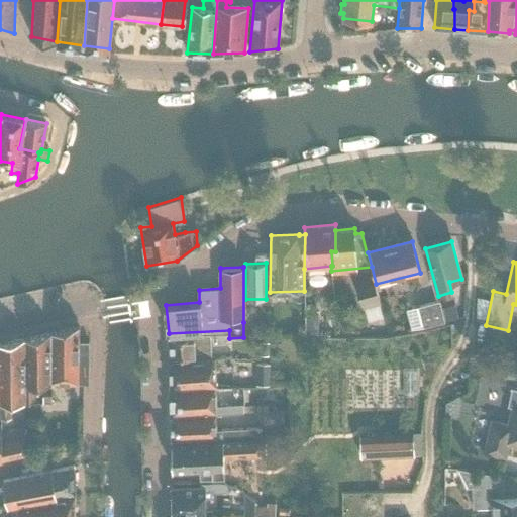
[(363,307),(380,302),(371,270),(353,275),(363,307)]
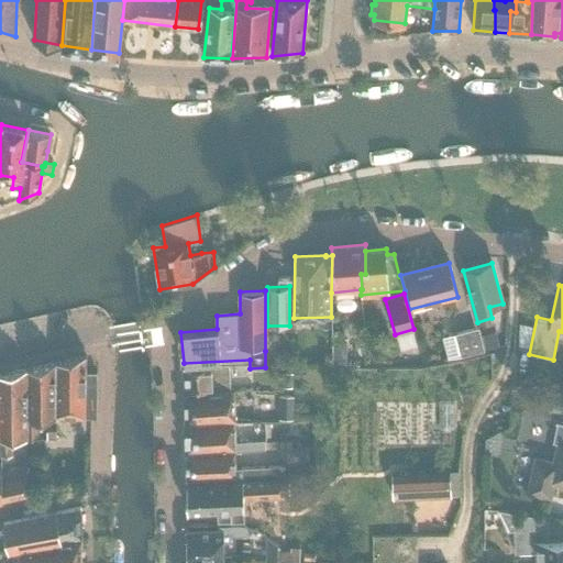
[(363,338),(377,337),(377,324),(363,324),(363,338)]
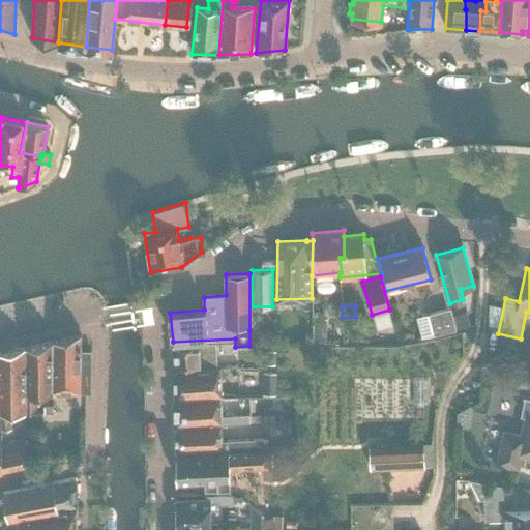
[(428,315),(434,335),(457,329),(450,308),(428,315)]
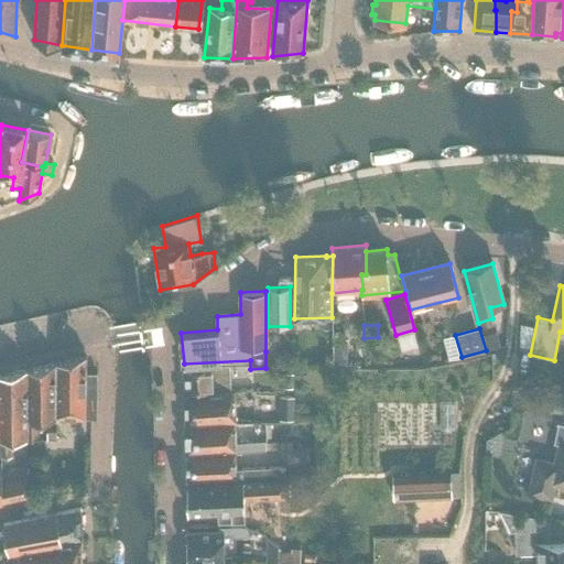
[(332,344),(343,343),(343,329),(332,329),(332,344)]
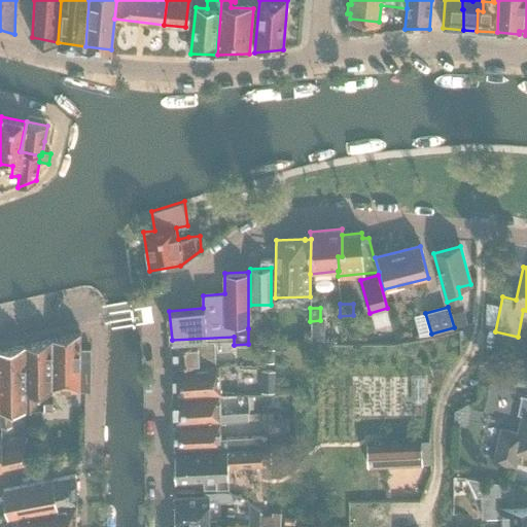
[(464,311),(451,314),(455,327),(467,324),(464,311)]
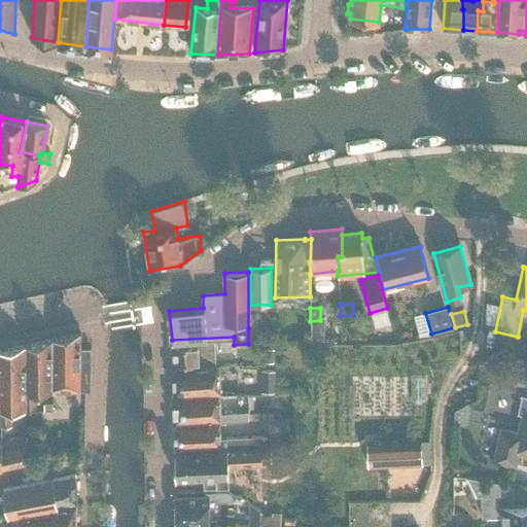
[(324,322),(312,323),(312,339),(324,339),(324,322)]
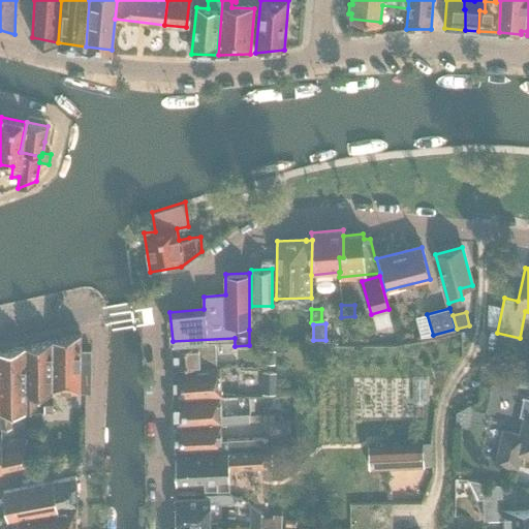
[(91,393),(91,351),(81,351),(81,334),(52,340),(51,392),(52,392),(91,393)]
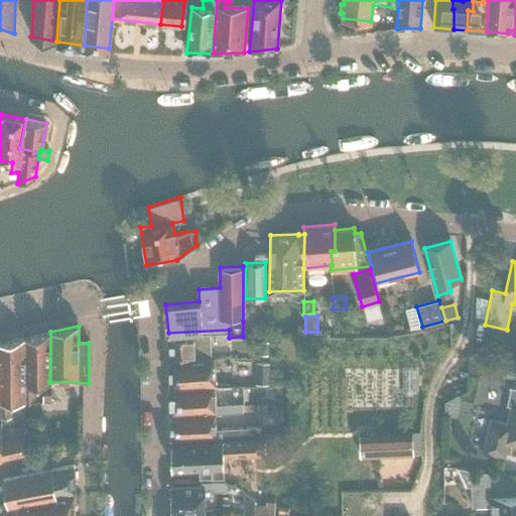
[(33,384),(49,382),(50,332),(24,338),(25,401),(33,401),(33,384)]
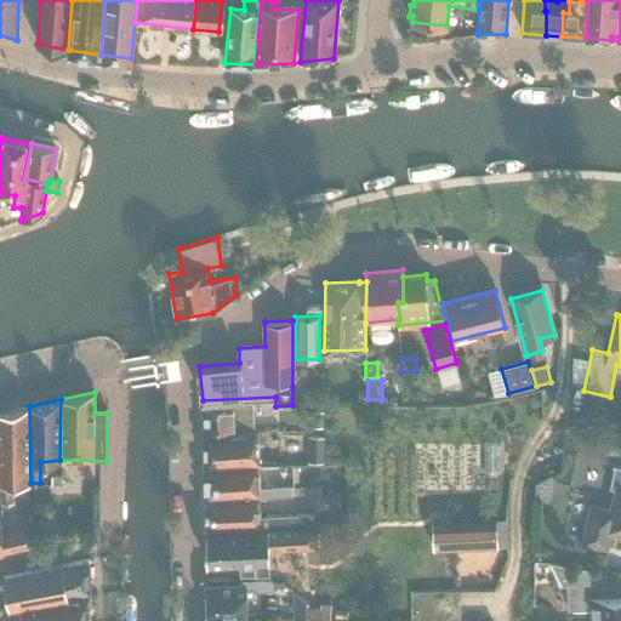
[(203,404),(204,433),(254,431),(254,416),(271,415),(269,400),(203,404)]
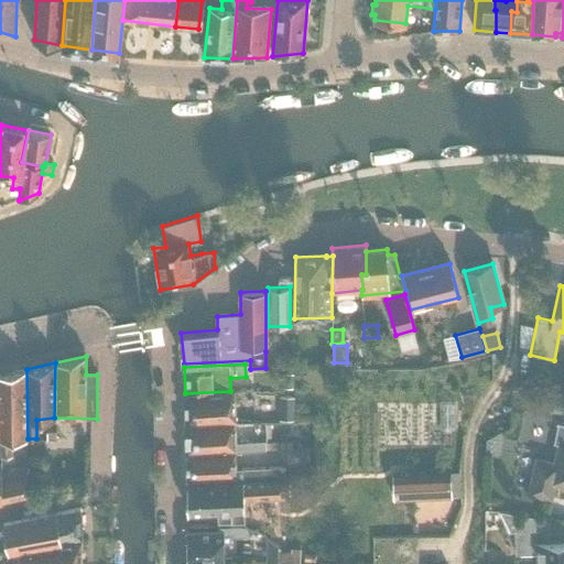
[(0,455),(11,455),(11,440),(28,438),(26,369),(0,375),(0,455)]
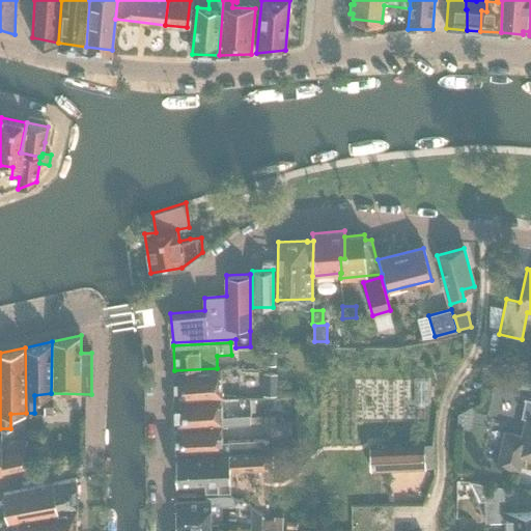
[(275,364),(275,351),(267,351),(267,363),(275,364)]
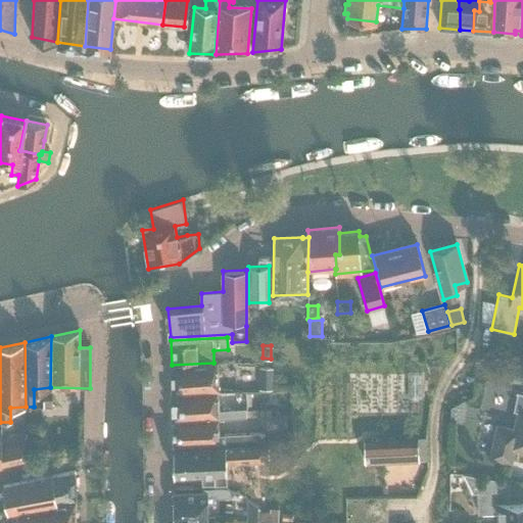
[(183,393),(219,390),(218,363),(172,365),(172,366),(173,393),(183,393)]
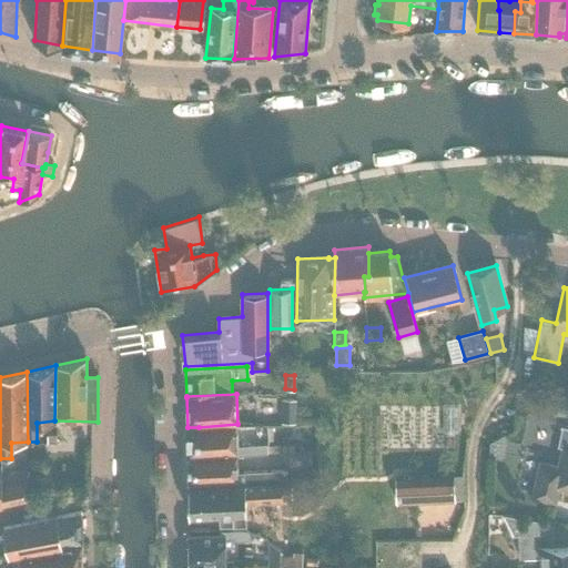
[(295,423),(296,398),(282,398),(281,423),(295,423)]
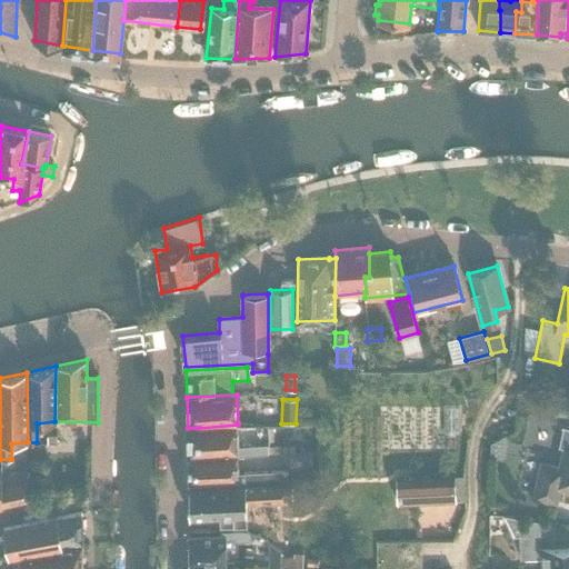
[(199,428),(188,428),(188,459),(199,458),(238,456),(260,453),(295,452),(295,445),(260,446),(238,447),(238,425),(199,428)]
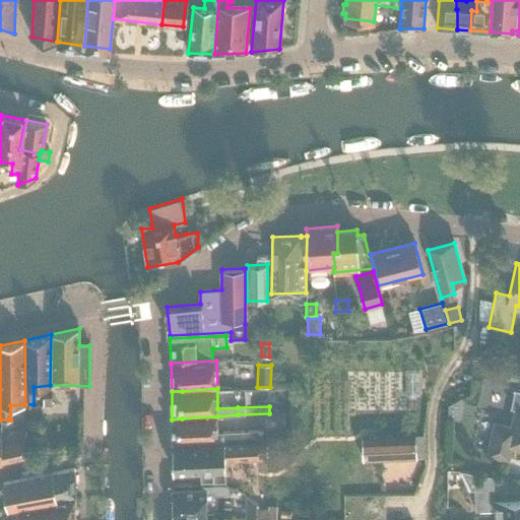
[(519,389),(514,388),(514,390),(515,390),(511,407),(516,408),(511,427),(494,424),(486,455),(509,460),(512,447),(519,448),(519,389)]
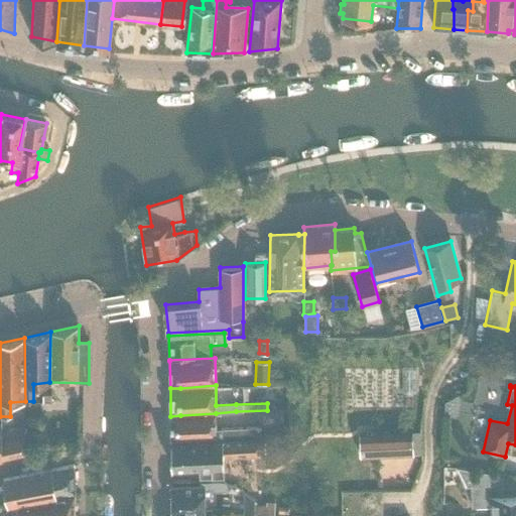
[(445,402),(444,414),(457,416),(462,393),(445,402)]
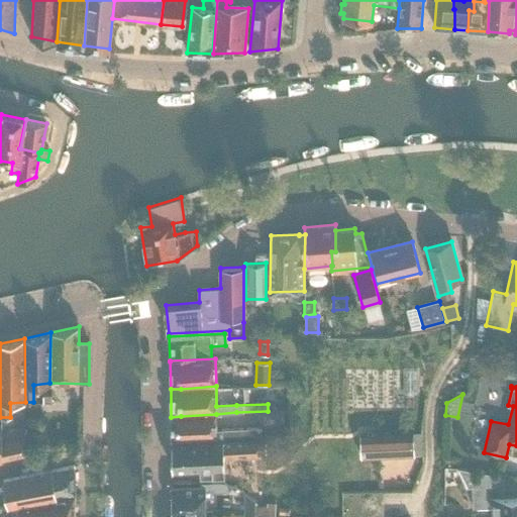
[(223,440),(223,441),(262,439),(261,428),(238,429),(238,428),(216,429),(216,414),(181,416),(171,417),(172,440),(216,438),(216,441),(223,440)]
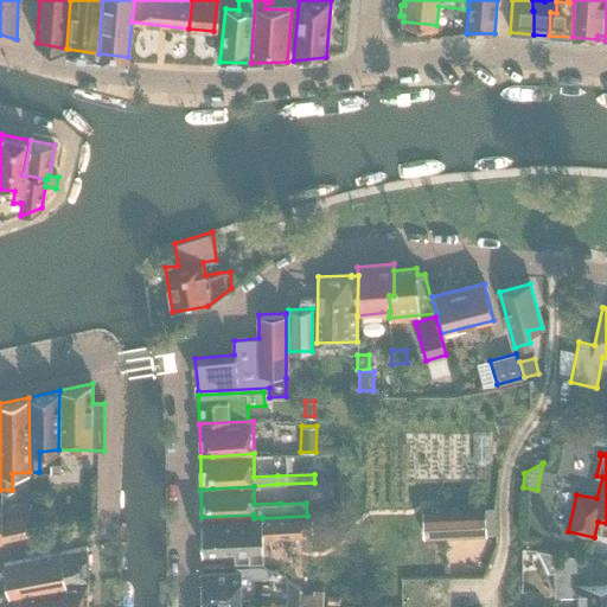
[(0,518),(1,541),(31,535),(30,504),(0,510),(0,518)]
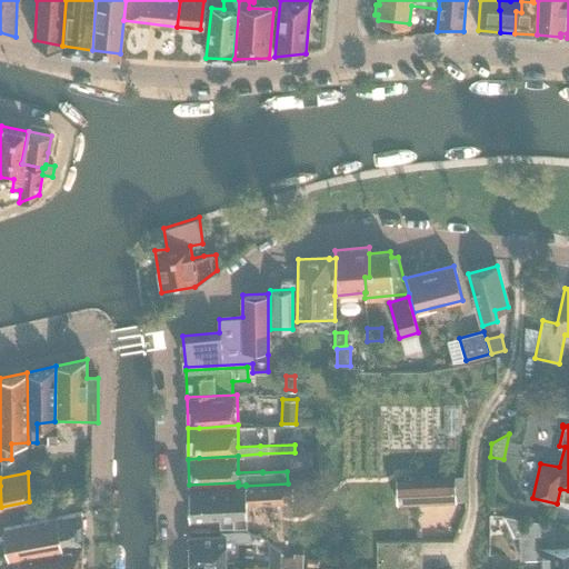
[(459,476),(403,478),(405,502),(460,500),(459,476)]
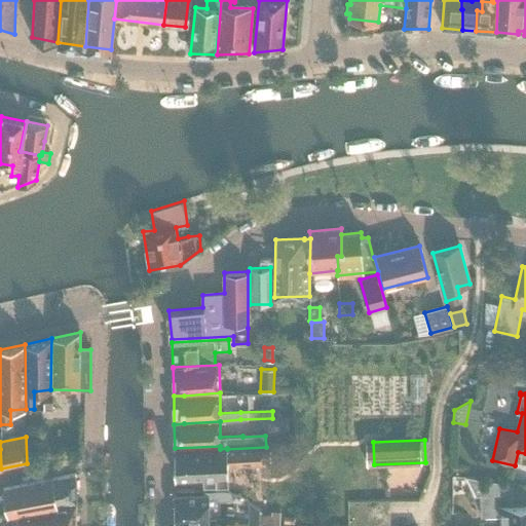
[(227,449),(175,452),(175,479),(203,478),(203,488),(228,486),(227,466),(266,464),(266,447),(227,449)]
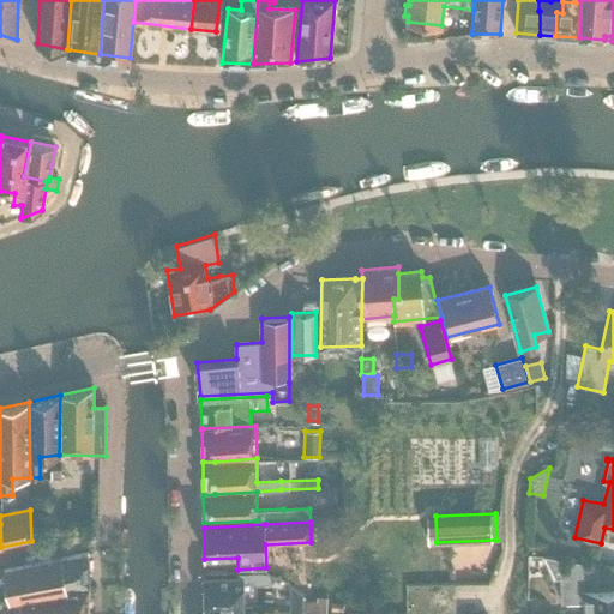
[(6,601),(89,585),(88,553),(1,571),(6,601)]
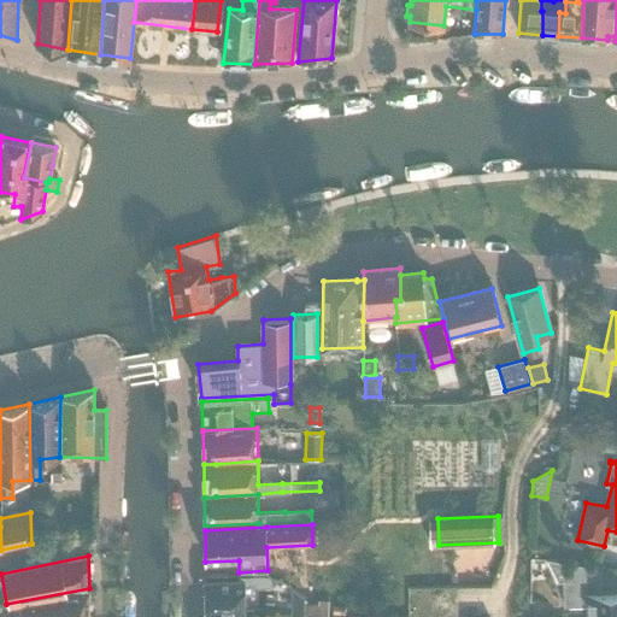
[(557,580),(564,580),(564,606),(588,605),(589,616),(616,615),(616,592),(597,593),(597,579),(597,568),(546,559),(557,580)]
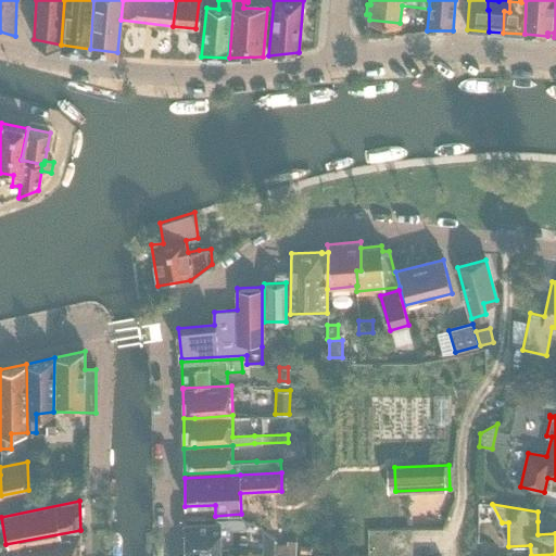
[(216,519),(216,523),(186,525),(186,538),(184,539),(184,550),(186,551),(186,554),(220,554),(220,534),(228,534),(228,529),(245,529),(244,525),(240,519),(216,519)]
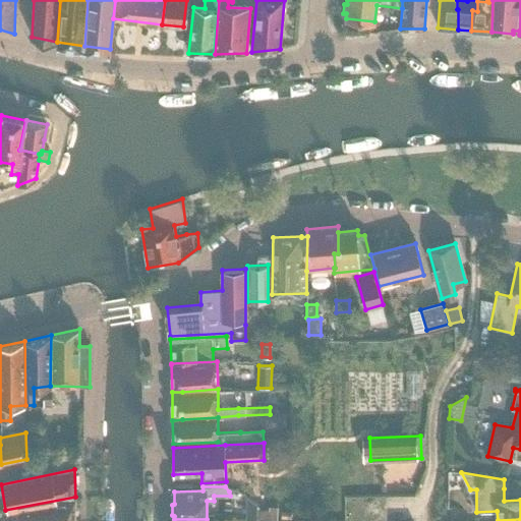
[(320,489),(319,517),(345,518),(345,490),(320,489)]
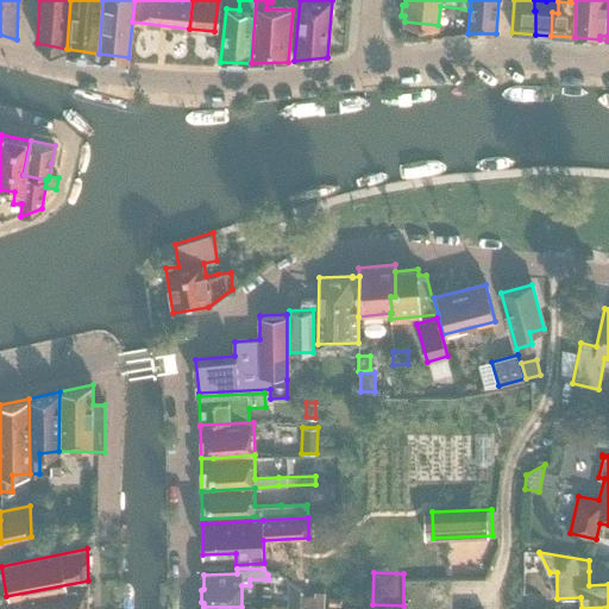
[(324,608),(324,591),(314,591),(314,595),(300,595),(300,588),(288,579),(288,608),(324,608)]
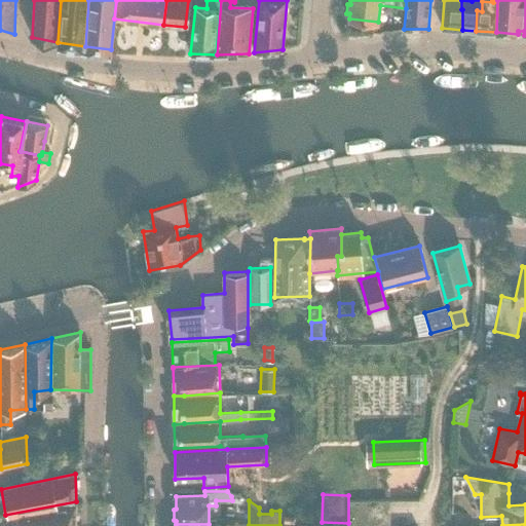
[(381,500),(351,502),(353,525),(382,523),(381,500)]
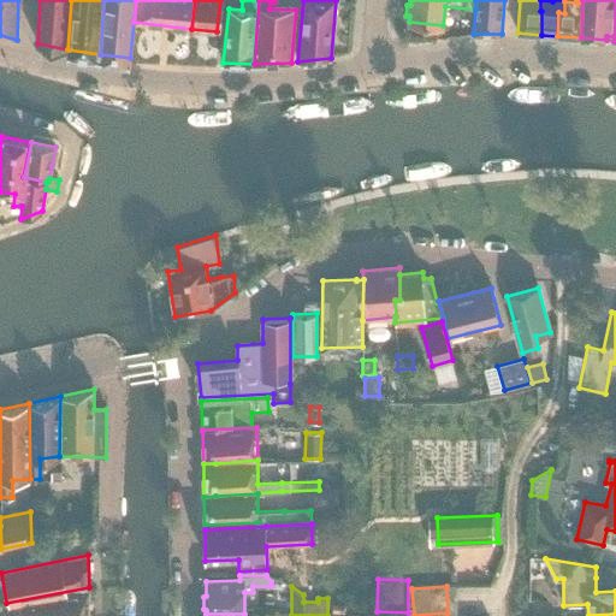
[(22,615),(89,615),(89,588),(19,602),(22,615)]
